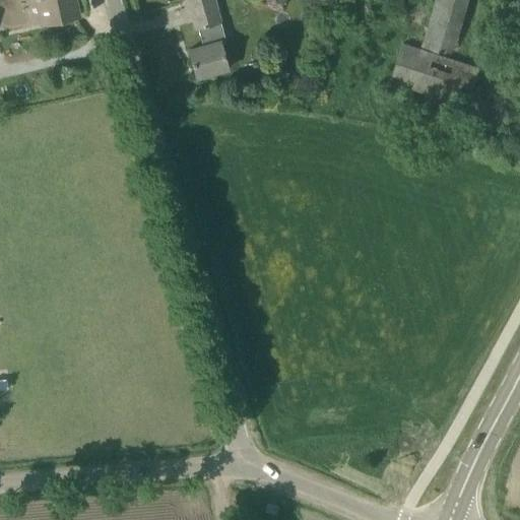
[(73,0),(36,0),(42,24),(77,17),(73,0)]
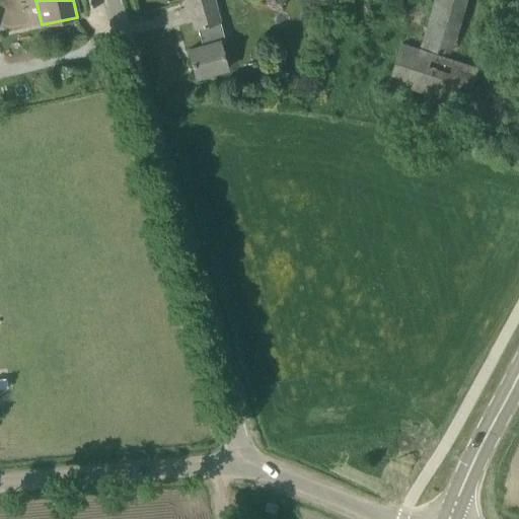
[(224,41),(219,23),(220,22),(213,0),(186,0),(195,30),(197,29),(202,46),(188,50),(195,78),(226,69),(219,42),(224,41)]
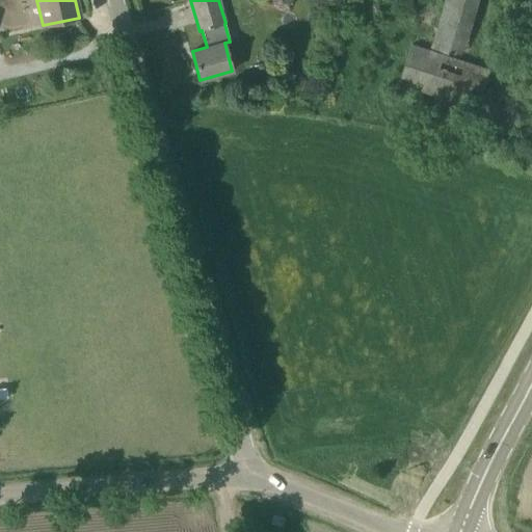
[(462,57),(480,0),(446,0),(431,48),(462,57)]
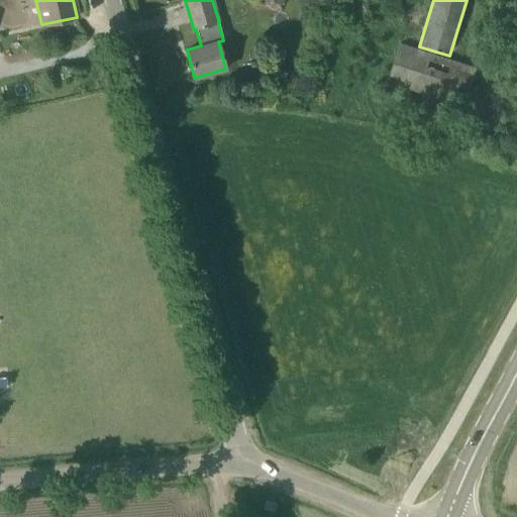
[(464,107),(477,69),(400,43),(388,82),(464,107)]
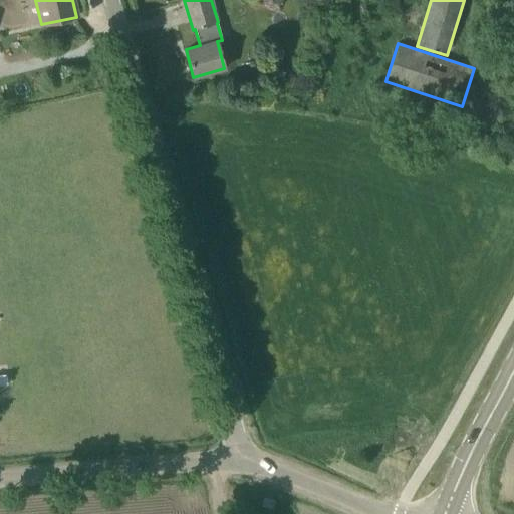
[(261,506),(272,509),(274,501),(263,498),(261,506)]
